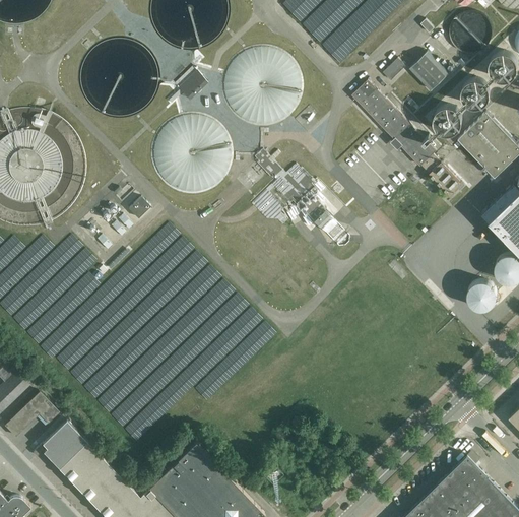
[(488,0),(479,0),(477,2),(483,9),(484,9),(485,10),(492,4),(489,1),(488,0)]
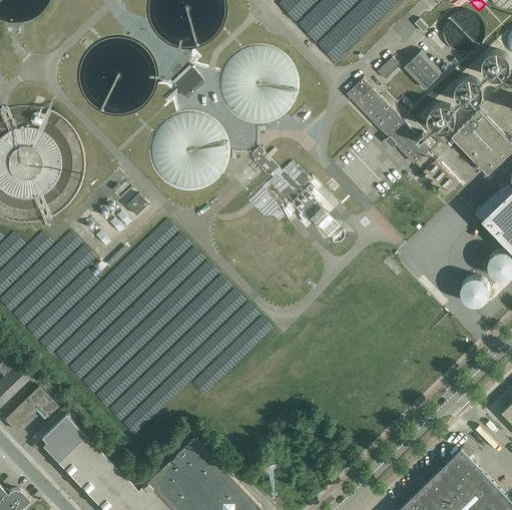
[(511,0),(489,0),(490,0),(491,2),(492,4),(493,4),(494,5),(495,6),(497,7),(498,8),(500,9),(502,10),(504,10),(505,10),(507,10),(508,10),(510,10),(511,10),(511,9),(511,0)]
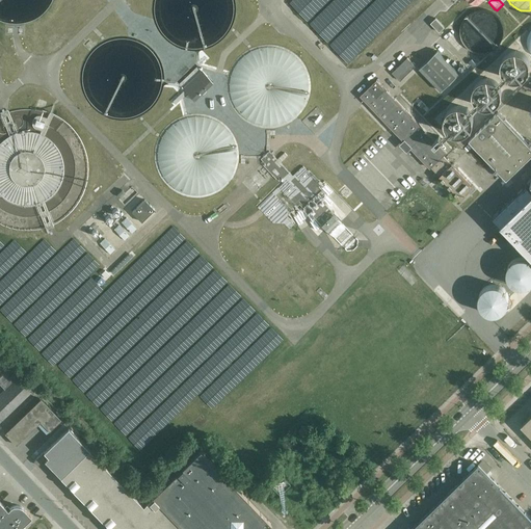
[(477,56),(478,56),(480,56),(481,56),(482,56),(484,56),(486,55),(488,55),(489,54),(490,54),(493,53),(494,52),(495,51),(497,50),(497,49),(499,47),(500,46),(500,45),(501,44),(502,42),(502,40),(502,38),(502,37),(503,35),(503,33),(503,32),(502,31),(502,29),(502,28),(501,26),(500,24),(499,22),(497,20),(495,18),(494,17),(493,16),(490,15),(488,14),(487,14),(486,14),(484,12),(482,12),(481,12),(479,12),(477,12),(476,14),(474,14),(472,15),(470,16),(469,16),(467,18),(466,19),(465,20),(463,20),(462,22),(462,23),(461,25),(460,27),(460,28),(459,30),(459,31),(459,33),(458,34),(459,36),(459,38),(459,40),(460,42),(460,44),(461,46),(462,46),(463,48),(465,49),(466,50),(468,52),(469,53),(471,54),(472,54),(473,55),(475,55),(477,56)]
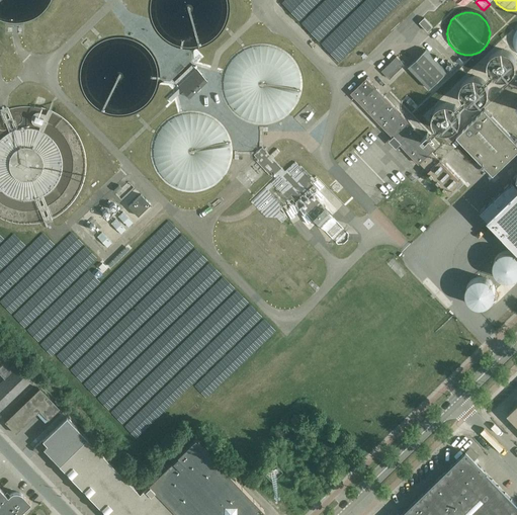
[(432,29),(424,20),(418,25),(427,34),(432,29)]
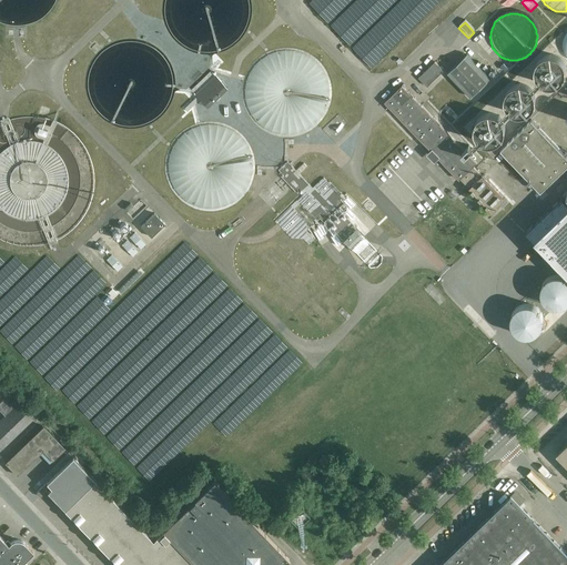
[(251,122),(253,124),(254,125),(256,128),(259,130),(261,132),(263,133),(265,134),(267,135),(271,137),(274,138),(275,139),(279,139),(282,140),(283,140),(286,140),(290,140),(293,140),(295,139),(299,139),(302,138),(303,137),(306,135),(310,134),(312,132),(314,131),(315,130),(319,128),(321,125),(322,123),(324,120),(325,119),(326,117),(328,113),(330,110),(330,109),(331,108),(331,104),(332,101),(332,98),(332,97),(332,93),(332,90),(332,87),(331,86),(331,82),(330,79),(328,78),(327,74),(325,72),(325,71),(323,68),(321,66),(320,64),(317,62),(316,61),(314,59),(313,58),(310,57),(307,54),(306,54),(303,53),(300,52),(297,51),(294,50),(292,50),(291,50),(287,50),(284,50),(283,50),(280,50),(276,51),(273,52),(272,52),(271,53),(267,54),(265,56),(262,58),(261,59),(259,60),(256,62),(255,63),(253,66),(252,67),(250,70),(249,71),(247,73),(246,77),(244,80),(244,81),(244,82),(243,86),(243,87),(242,90),(242,93),(242,97),(242,100),(242,101),(243,103),(243,106),(244,108),(244,111),(246,113),(247,117),(247,118),(250,120),(251,122)]
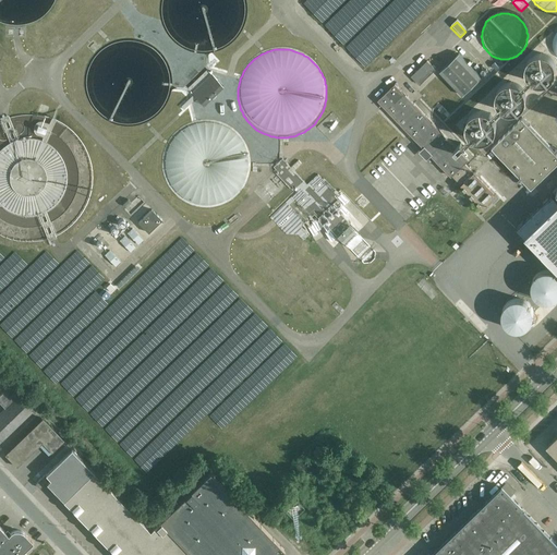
[(553,62),(552,61),(549,60),(549,59),(547,58),(546,57),(544,57),(543,56),(541,56),(540,56),(539,56),(537,57),(535,57),(534,58),(533,58),(531,59),(530,61),(529,62),(528,63),(527,64),(527,65),(525,67),(525,68),(525,70),(525,71),(525,73),(525,74),(527,75),(527,76),(528,79),(529,80),(530,81),(531,82),(532,83),(534,84),(535,85),(537,85),(540,85),(541,85),(543,85),(544,85),(546,84),(547,84),(548,83),(551,82),(552,81),(552,80),(553,79),(554,76),(555,75),(555,74),(555,73),(555,72),(555,71),(555,69),(555,68),(555,67),(554,65),(554,64),(553,63),(553,62)]
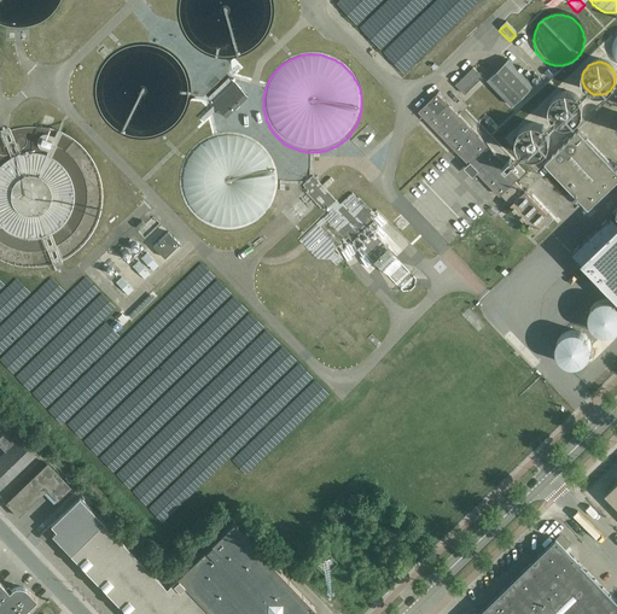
[(533,88),(507,63),(485,83),(511,110),(533,88)]
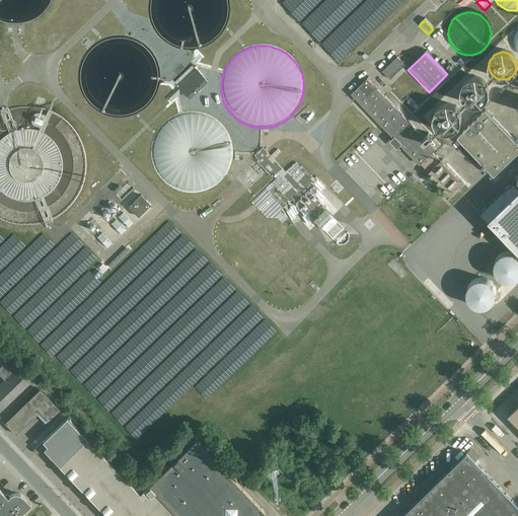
[(389,82),(403,67),(396,60),(381,74),(389,82)]
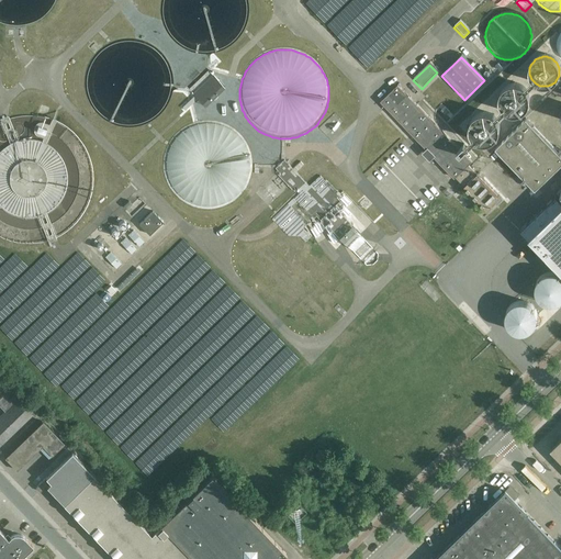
[(197,102),(203,110),(223,90),(212,78),(192,98),(193,99),(180,111),(183,114),(197,102)]
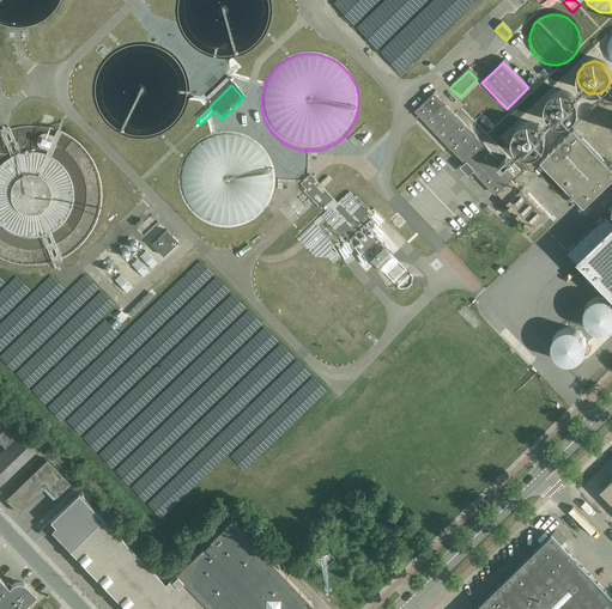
[(550,121),(551,122),(552,123),(553,123),(555,125),(557,125),(558,126),(559,126),(562,126),(564,126),(565,125),(567,125),(568,125),(570,123),(570,122),(573,121),(574,120),(575,117),(576,116),(576,115),(577,113),(577,111),(577,110),(577,108),(577,107),(577,105),(577,103),(576,102),(575,99),(574,98),(573,97),(571,96),(569,95),(568,93),(565,92),(564,92),(562,92),(559,92),(558,92),(556,93),(553,93),(552,95),(551,96),(549,97),(547,98),(546,101),(546,102),(545,103),(545,104),(545,105),(544,108),(544,110),(545,111),(545,113),(545,114),(546,116),(546,117),(547,119),(550,121)]
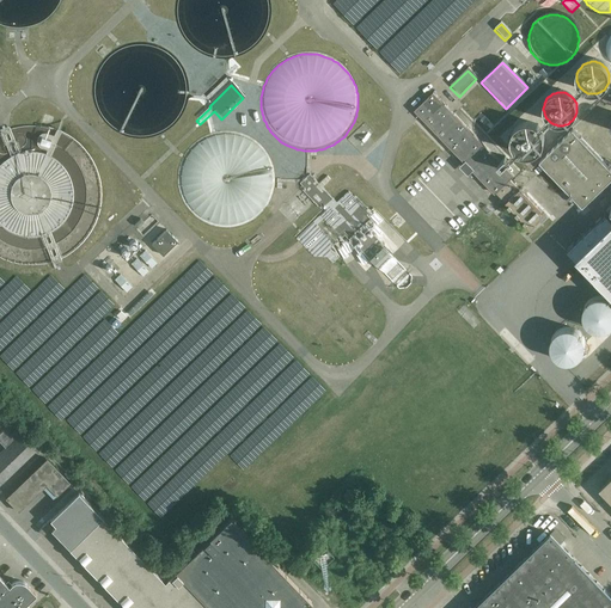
[(542,217),(509,184),(513,180),(433,94),(415,111),(495,197),(496,196),(529,231),(542,217)]
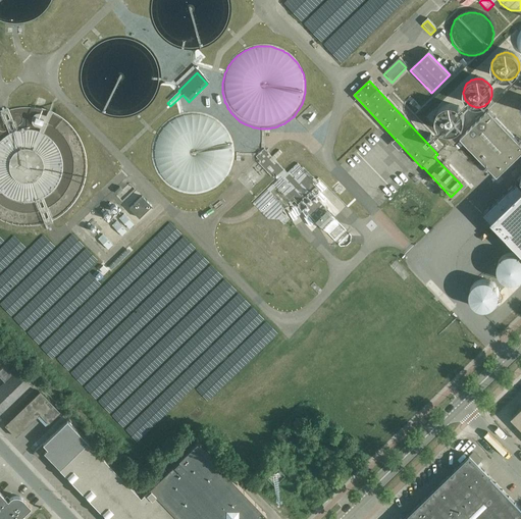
[(461,112),(460,111),(459,110),(458,109),(457,109),(456,108),(455,108),(454,107),(452,107),(451,107),(450,107),(447,107),(446,107),(444,108),(443,108),(443,109),(440,110),(438,111),(437,113),(437,114),(436,115),(436,117),(435,117),(435,119),(435,120),(435,121),(435,122),(435,123),(436,125),(436,126),(437,128),(438,130),(439,131),(441,132),(441,133),(444,134),(445,134),(446,135),(448,135),(449,135),(451,135),(453,135),(454,135),(456,134),(457,133),(459,132),(460,131),(461,130),(462,127),(463,125),(463,124),(464,122),(464,120),(464,119),(463,117),(463,115),(462,115),(462,114),(462,113),(461,112)]
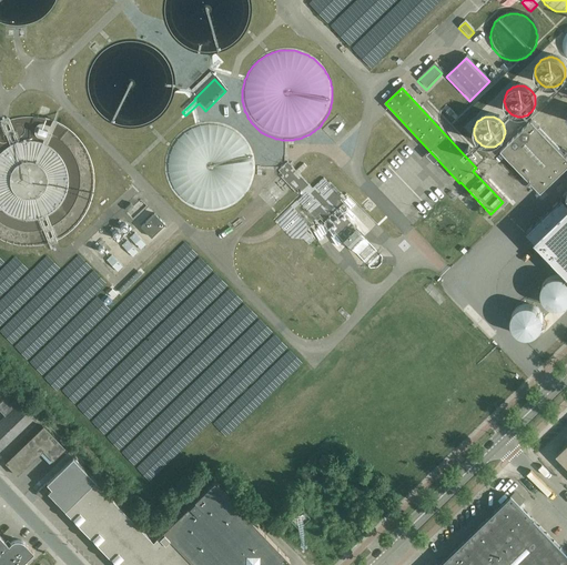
[(32,120),(29,120),(24,120),(21,120),(19,121),(13,121),(10,122),(7,123),(3,125),(0,127),(0,241),(2,242),(7,244),(10,245),(13,245),(17,246),(21,248),(24,248),(27,248),(30,248),(34,248),(38,246),(41,245),(46,245),(47,244),(51,243),(54,242),(58,240),(61,239),(64,236),(69,233),(71,230),(74,228),(77,224),(78,223),(80,220),(82,217),(84,214),(85,210),(87,207),(89,203),(89,200),(90,198),(91,194),(91,191),(91,187),(91,184),(91,183),(91,179),(91,175),(90,172),(90,168),(89,164),(87,161),(87,159),(84,155),(83,152),(81,149),(80,148),(78,144),(76,141),(73,139),(70,137),(67,133),(64,131),(61,129),(58,128),(54,125),(51,124),(48,123),(46,122),(42,121),(38,121),(37,121),(32,120)]
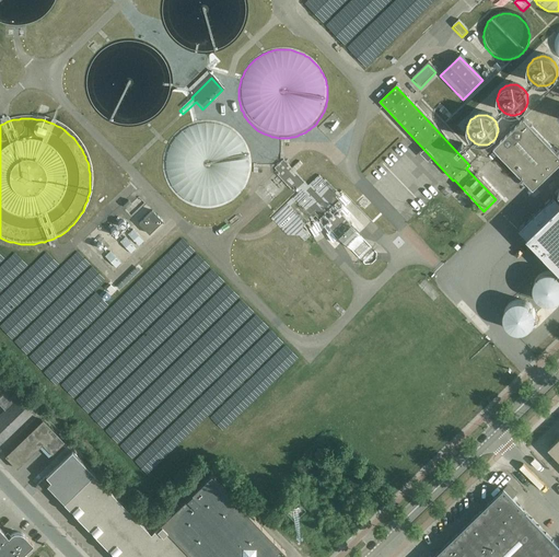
[(558,158),(524,122),(492,151),(533,192),(558,165),(558,158)]
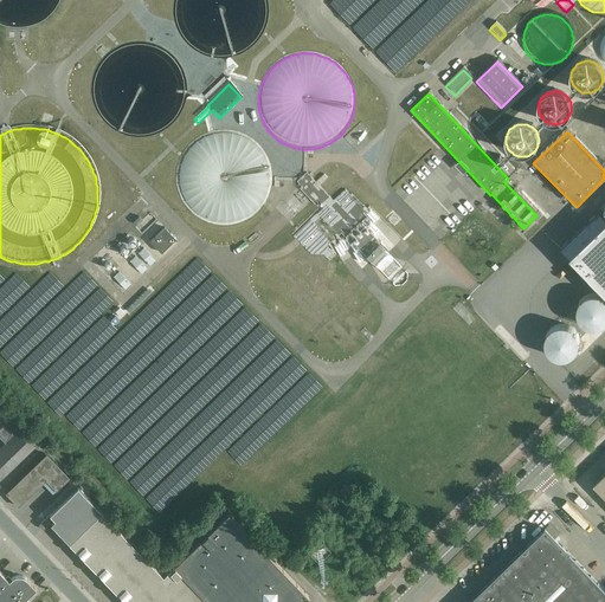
[(184,212),(186,214),(187,215),(190,218),(192,220),(195,222),(197,224),(199,225),(203,227),(205,228),(211,230),(213,231),(216,231),(219,232),(223,232),(225,232),(229,232),(231,232),(235,231),(237,230),(240,230),(244,227),(245,227),(249,225),(250,225),(252,222),(256,220),(258,218),(261,215),(263,213),(264,212),(265,209),(268,206),(268,205),(270,201),(271,199),(271,195),(272,193),(272,189),(274,187),(274,185),(274,181),(274,180),(272,176),(272,173),(271,169),(270,167),(270,164),(269,161),(266,159),(266,157),(265,155),(263,153),(262,151),(259,149),(258,148),(256,146),(253,143),(252,142),(249,141),(246,138),(243,137),(242,136),(238,135),(237,135),(233,134),(231,134),(227,134),(225,134),(223,134),(219,134),(216,134),(214,135),(211,135),(207,136),(205,137),(203,138),(200,140),(198,141),(195,143),(193,144),(191,147),(188,148),(187,149),(186,153),(185,154),(182,156),(181,160),(179,162),(179,164),(178,167),(177,169),(177,172),(175,174),(175,177),(175,181),(175,185),(175,186),(175,189),(175,191),(177,194),(177,196),(178,199),(179,201),(180,204),(181,207),(184,211),(184,212)]
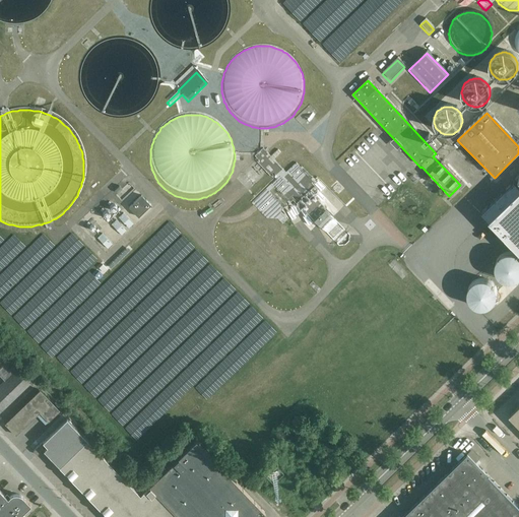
[(277,152),(270,159),(272,162),(279,155),(277,152)]
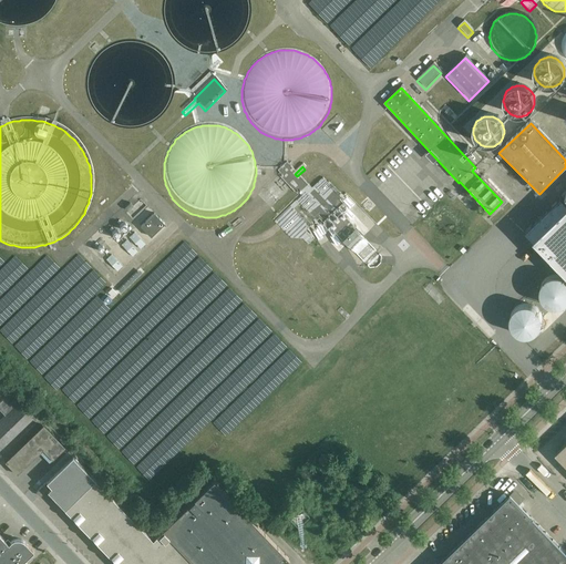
[(283,203),(277,196),(269,203),(275,209),(283,203)]
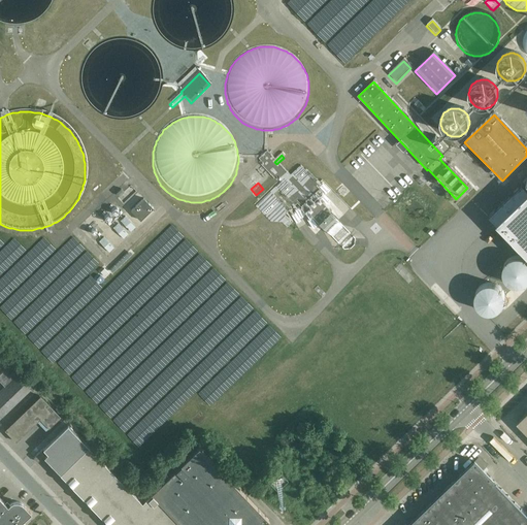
[(526,257),(526,191),(522,186),(489,218),(526,257)]
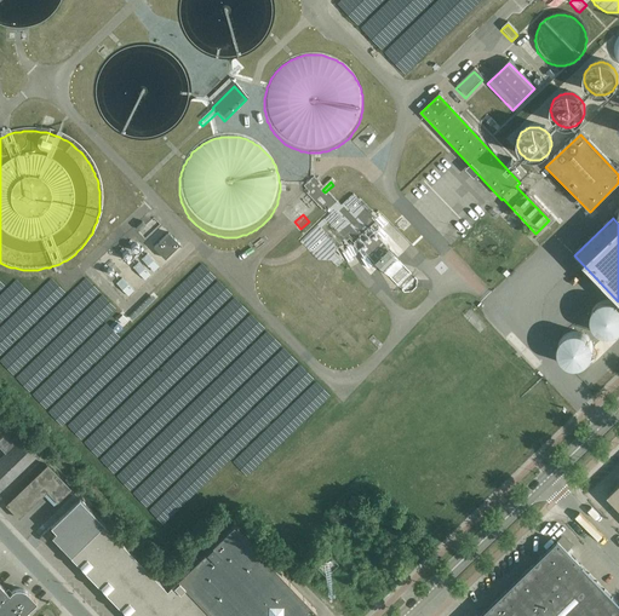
[(167,236),(153,251),(164,262),(178,247),(167,236)]
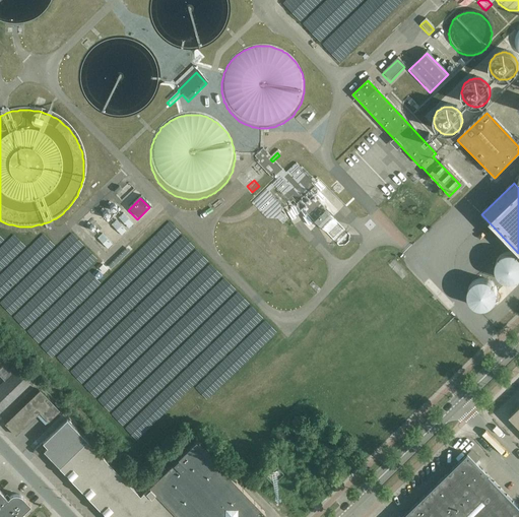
[(302,208),(318,217),(323,208),(307,199),(302,208)]
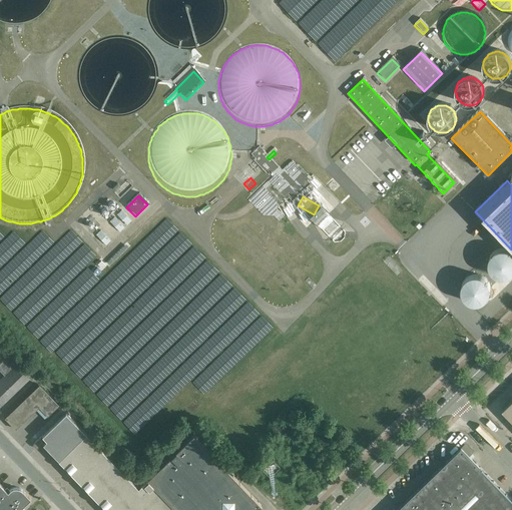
[(314,224),(318,229),(321,232),(329,240),(329,239),(339,230),(339,229),(332,221),(329,218),(327,217),(326,215),(324,213),(322,211),(320,209),(319,209),(318,210),(309,219),(313,223),(314,224)]
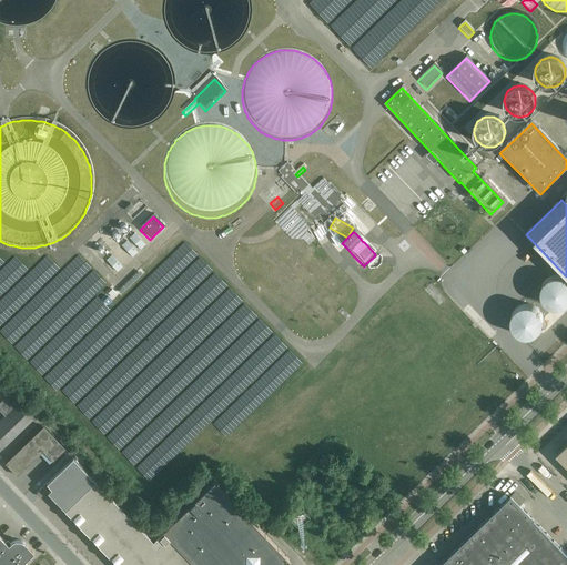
[(326,234),(313,240),(317,250),(331,244),(326,234)]
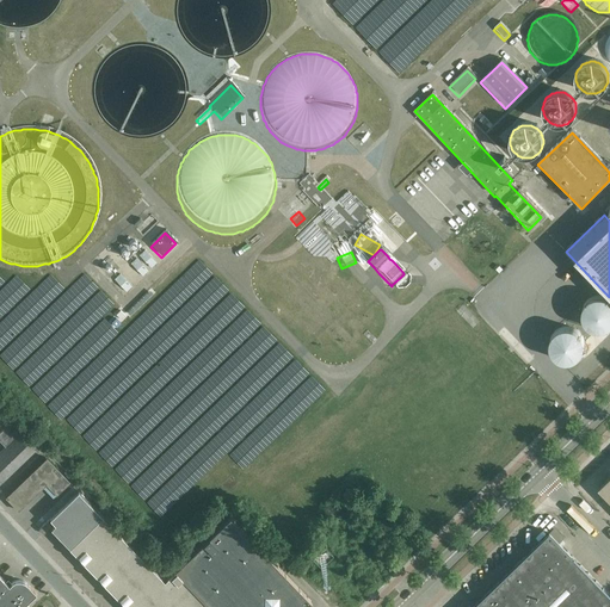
[(587,328),(590,333),(593,336),(598,339),(603,339),(608,339),(609,336),(609,311),(604,309),(599,309),(595,311),(591,314),(589,319),(587,323),(587,328)]
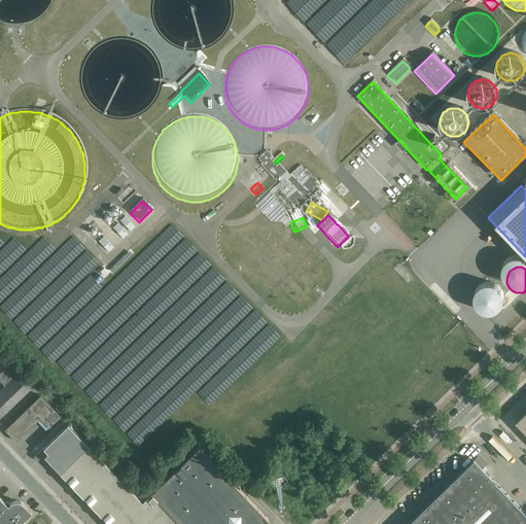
[(476,310),(478,314),(481,317),(485,319),(490,319),(495,318),(498,316),(501,312),(503,308),(503,304),(501,299),(499,295),(495,292),(490,291),(486,291),(482,293),(479,297),(476,301),(476,305),(476,310)]
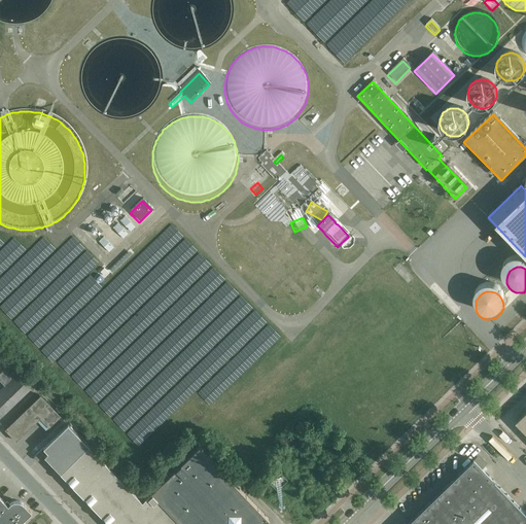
[(18,376),(9,367),(0,375),(0,381),(5,387),(0,392),(0,417),(1,418),(31,389),(18,376)]
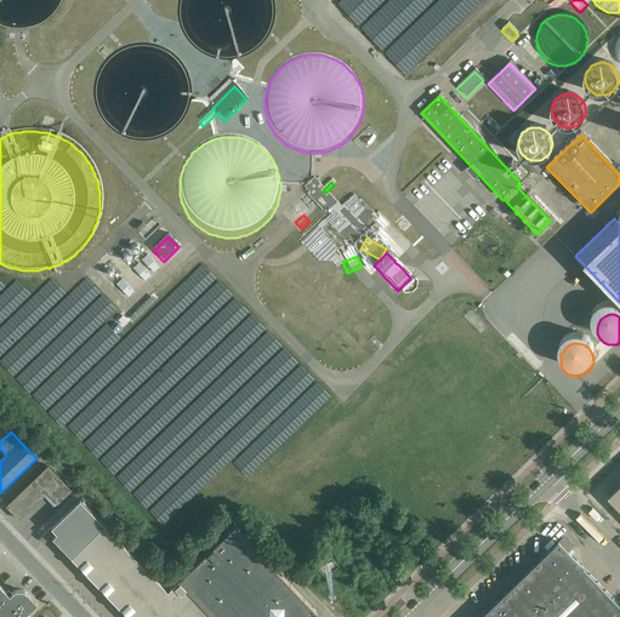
[(57,506),(69,492),(47,469),(5,509),(18,523),(47,495),(57,506)]
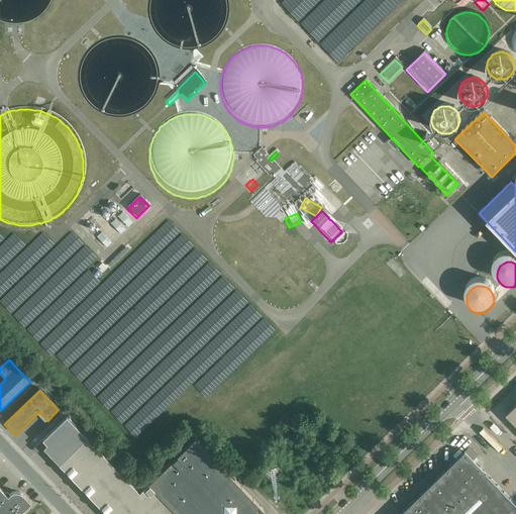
[(515,405),(506,416),(515,426),(515,405)]
